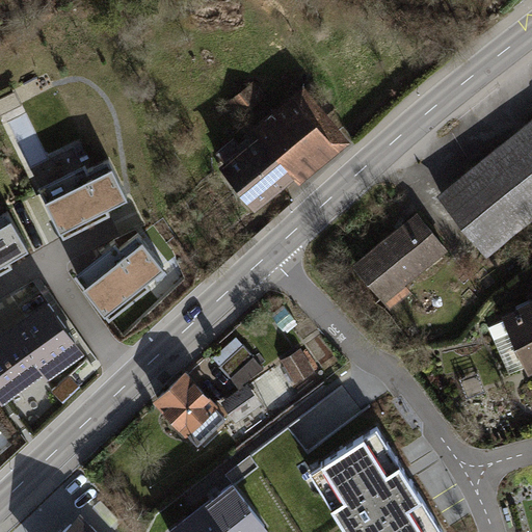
[(230,103),(239,114),(258,99),(247,87),(230,103)]
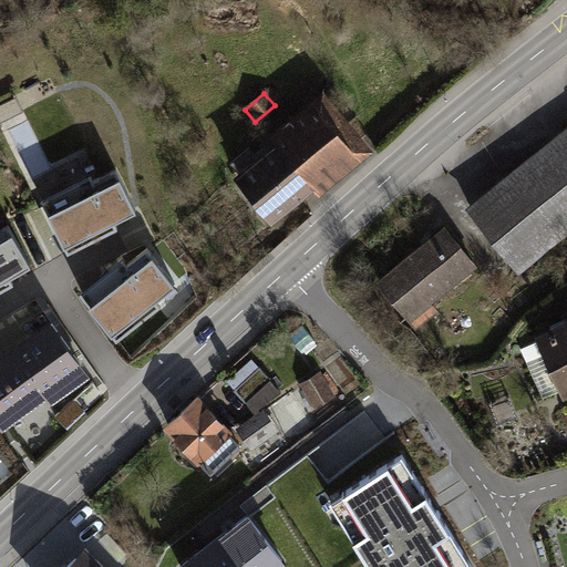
[(0,121),(23,111),(16,95),(0,103),(0,121)]
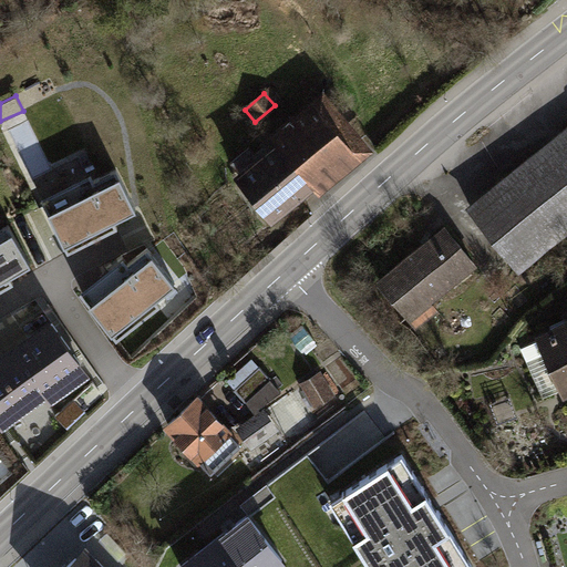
[(351,147),(321,111),(286,140),(282,135),(271,144),(275,148),(259,161),(249,147),(230,163),(270,213),(351,147)]
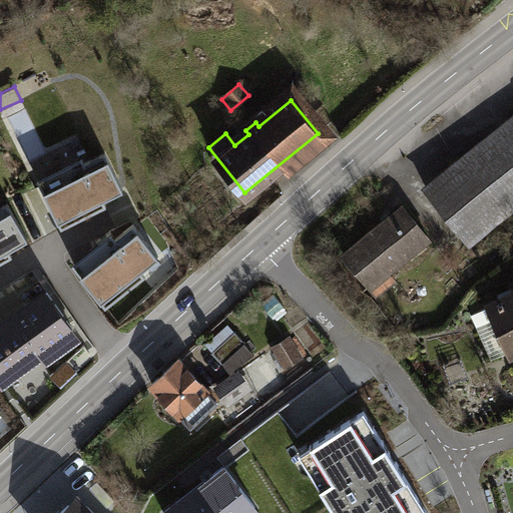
[(512,117),(426,188),(469,241),(512,205),(512,117)]
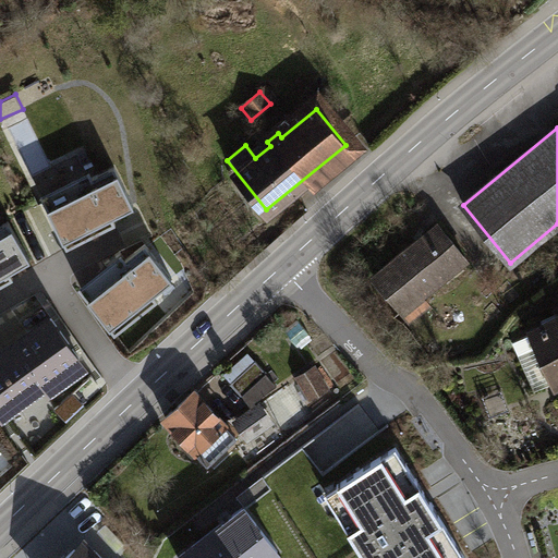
[(133,206),(114,167),(44,202),(65,247),(116,223),(112,216),(133,206)]
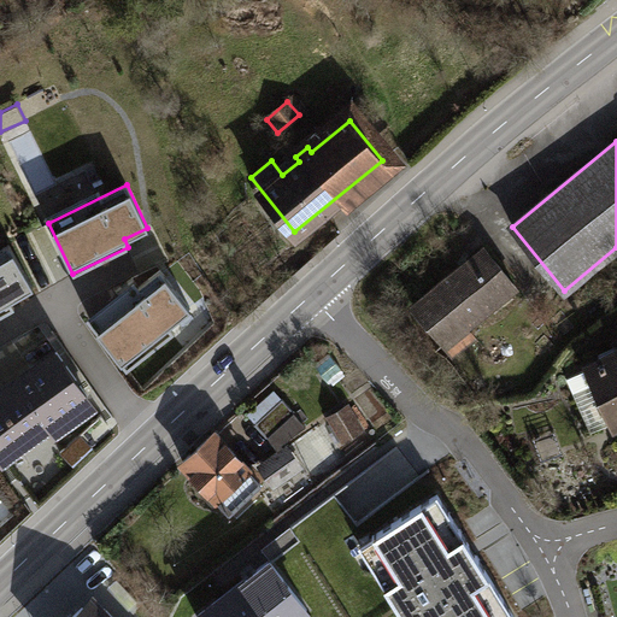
[(9,246),(0,250),(0,315),(15,307),(10,300),(33,287),(9,246)]
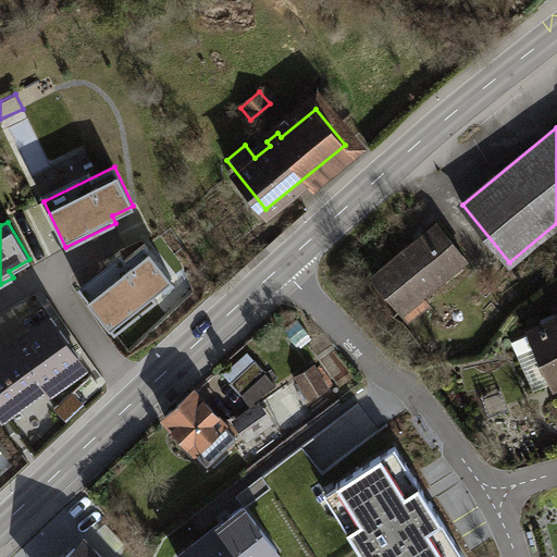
[(437,224),(373,275),(401,309),(465,258),(437,224)]
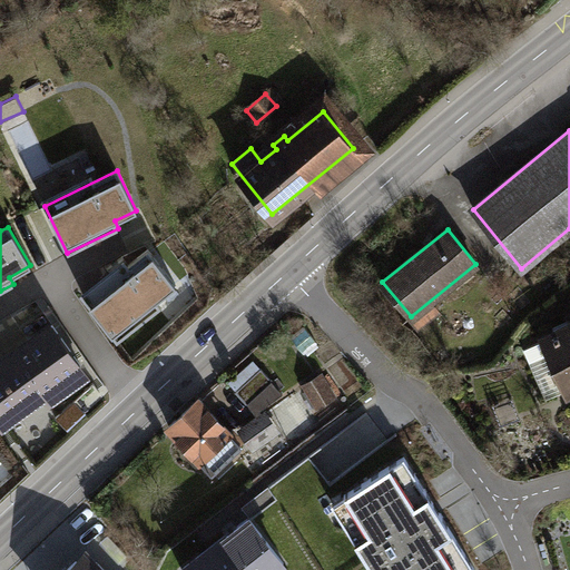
[(156,301),(176,285),(148,249),(85,298),(117,340),(160,306),(156,301)]
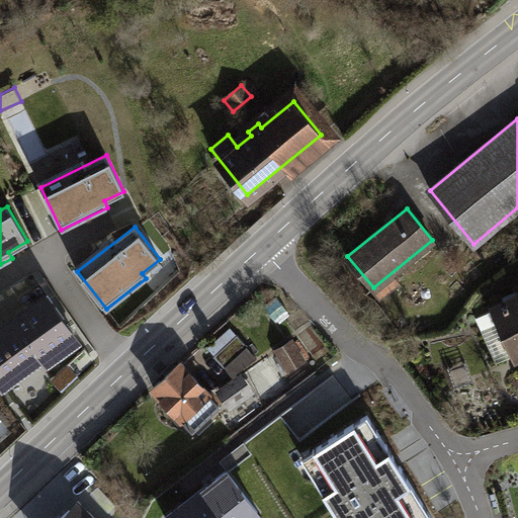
[(493,310),(476,318),(496,363),(517,353),(517,354),(517,292),(517,293),(517,291),(503,298),(504,303),(493,308),(493,310)]
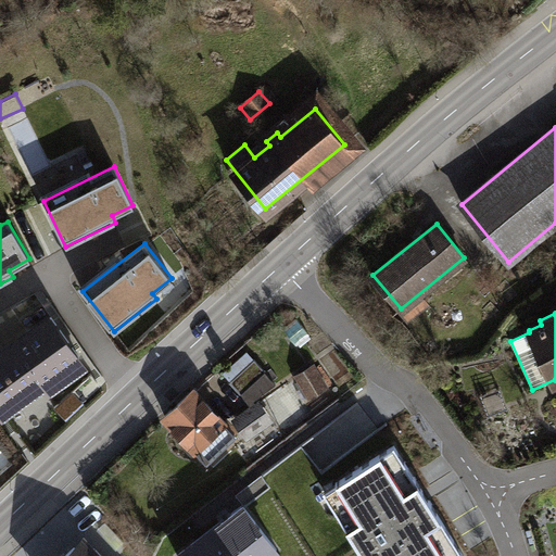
[(15,345),(41,381),(42,382),(79,356),(51,317),(14,343),(15,345)]
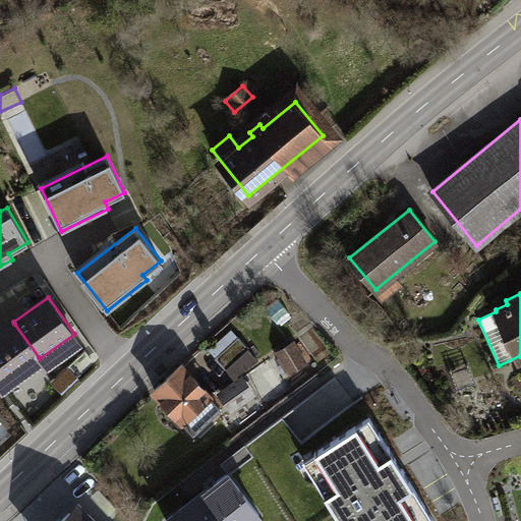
[(279,299),(266,308),(275,322),(288,312),(279,299)]
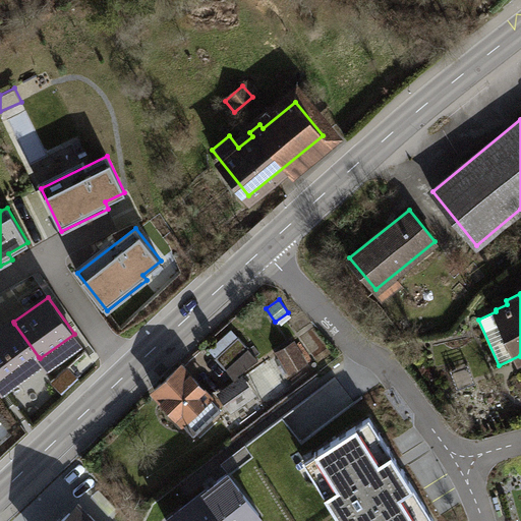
[(39,357),(14,324),(0,334),(0,383),(1,385),(39,357)]
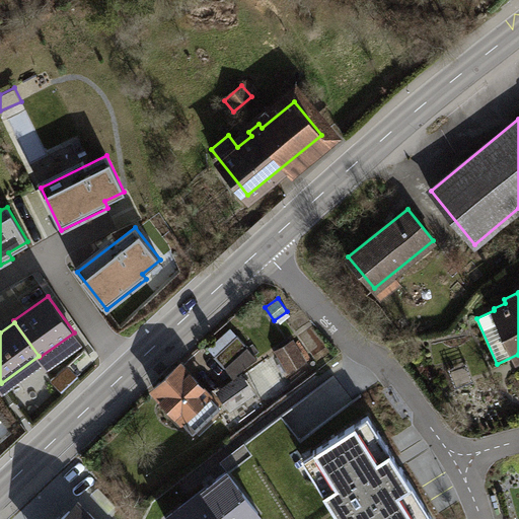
[(215,355),(225,367),(248,346),(238,335),(215,355)]
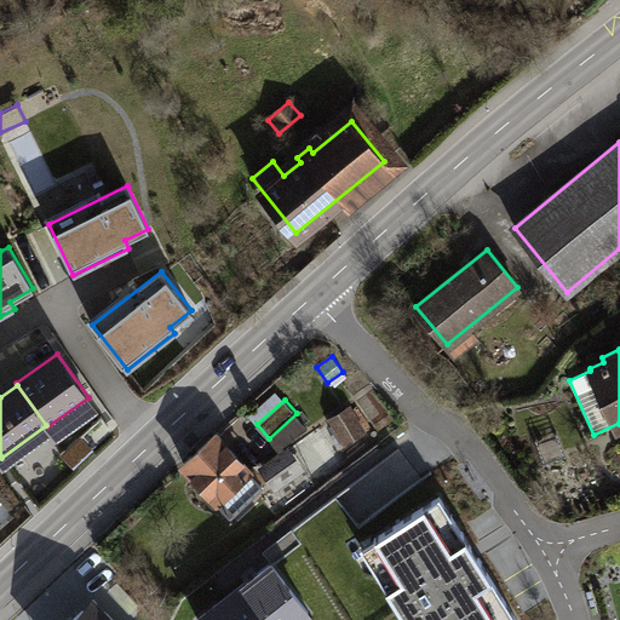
[(336,424),(329,426),(340,443),(361,431),(349,411),(333,419),(336,424)]
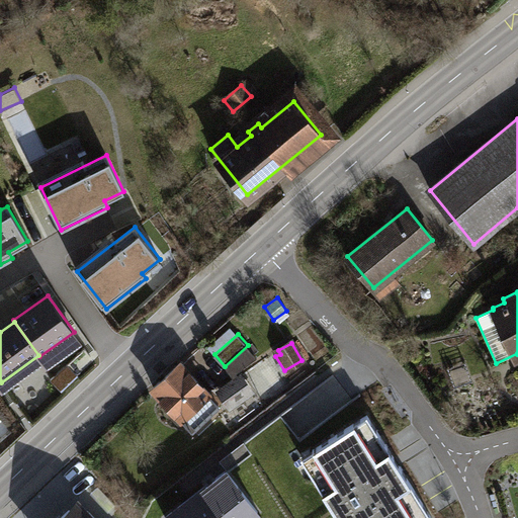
[(248,345),(225,366),(236,381),(240,377),(236,372),(257,358),(248,345)]
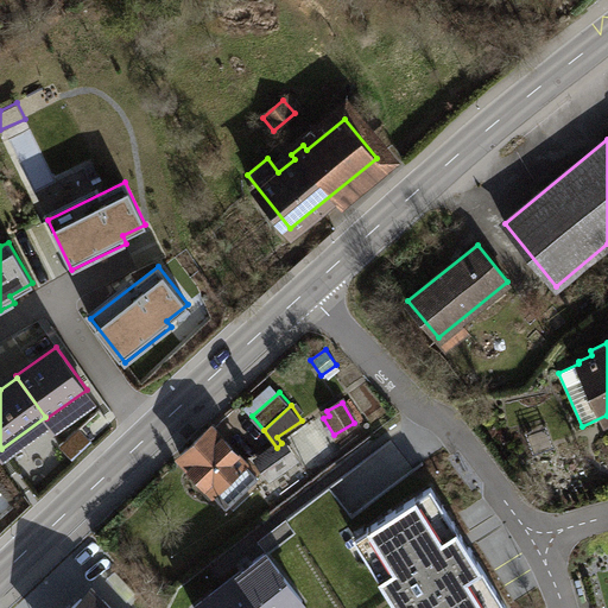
[(211,426),(181,455),(201,477),(196,482),(208,495),(213,491),(226,504),(257,475),(211,426)]
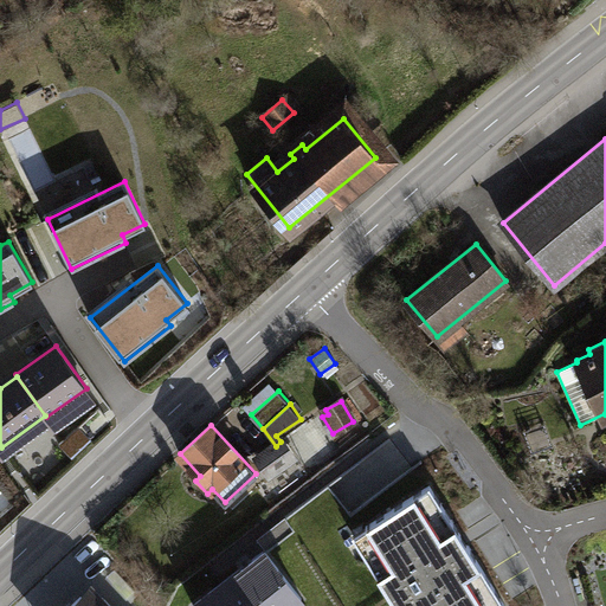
[(78,426),(59,444),(72,458),(91,439),(78,426)]
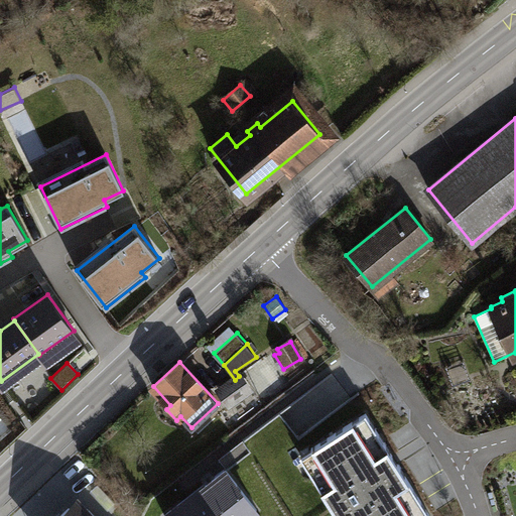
[(222,389),(231,402),(248,390),(239,376),(235,380),(222,389)]
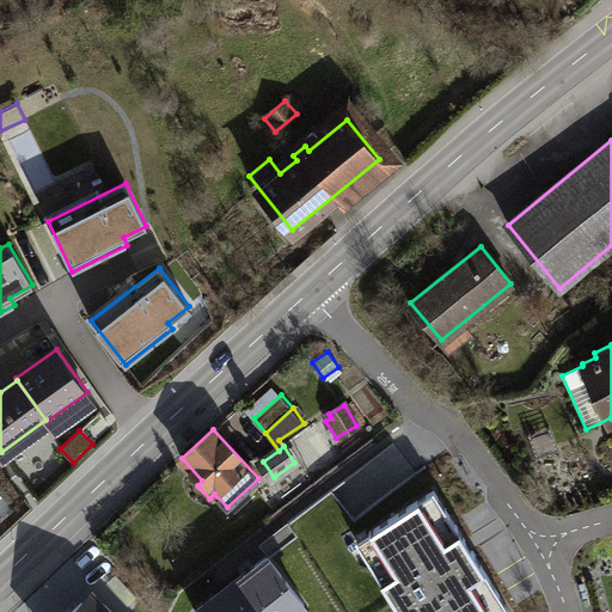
[(509,611),(434,491),(369,531),(386,556),(372,565),(401,611),(509,611)]
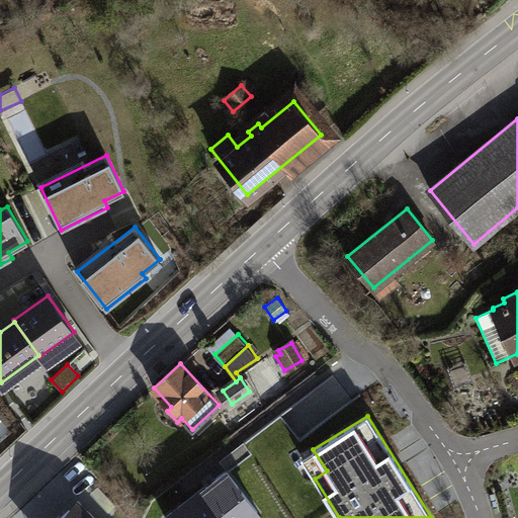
[(246,517),(258,510),(227,470),(165,517),(246,517)]
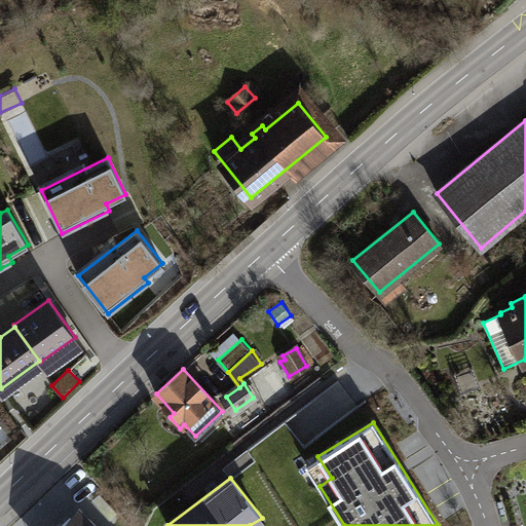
[(96,525),(88,519),(80,525),(77,525),(70,517),(60,525),(96,525)]
